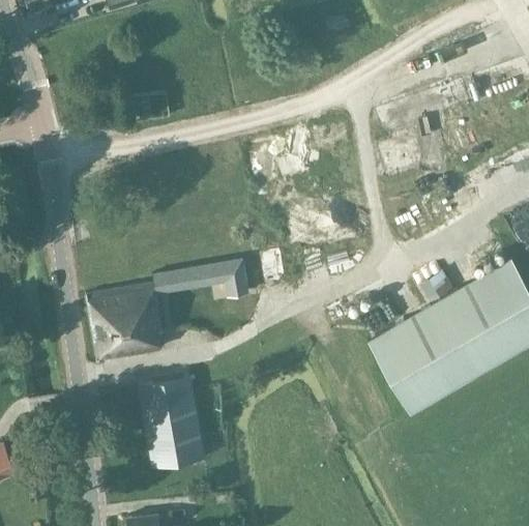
[(27,0),(32,12),(32,13),(72,0),(27,0)]
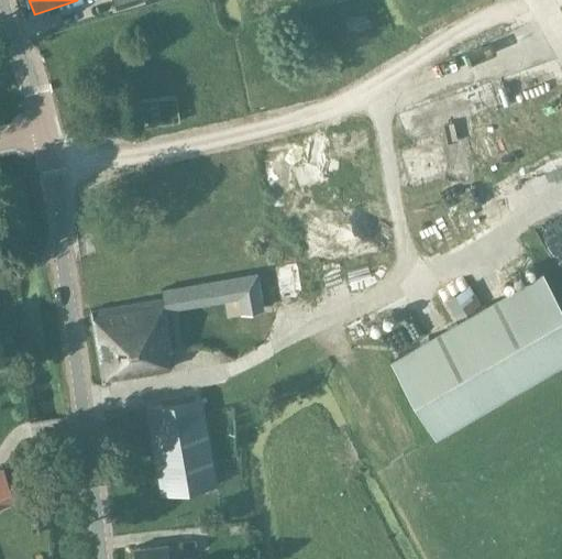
[(163,0),(113,0),(118,11),(151,0),(152,3),(163,0)]
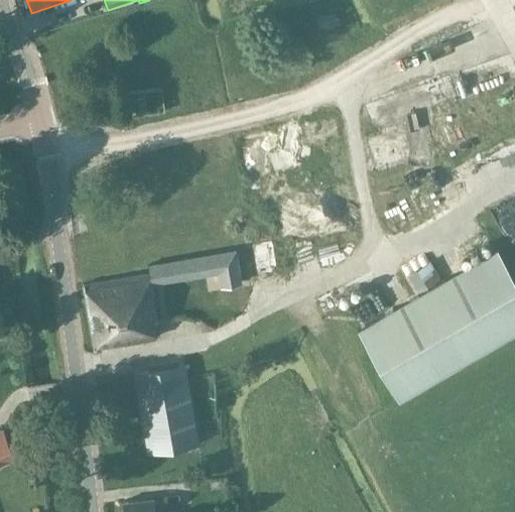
[(514,70),(490,27),(357,104),(387,158),(514,84),(514,70)]
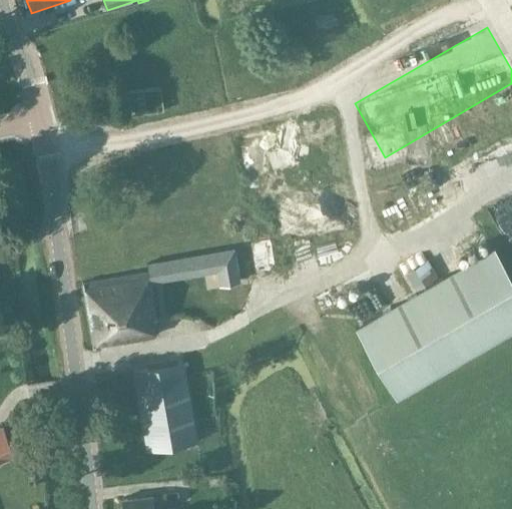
[(364,169),(384,159),(378,146),(358,156),(364,169)]
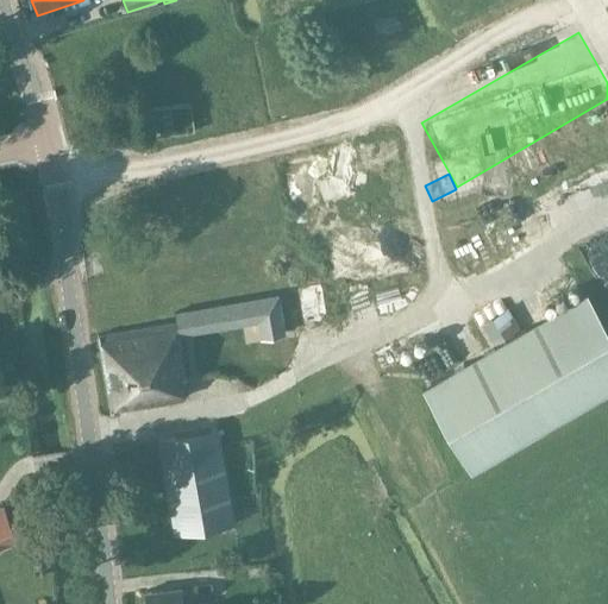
[(277,307),(276,300),(273,275),(264,228),(149,246),(162,326),(219,316),(223,334),(248,332),(244,312),(277,307)]
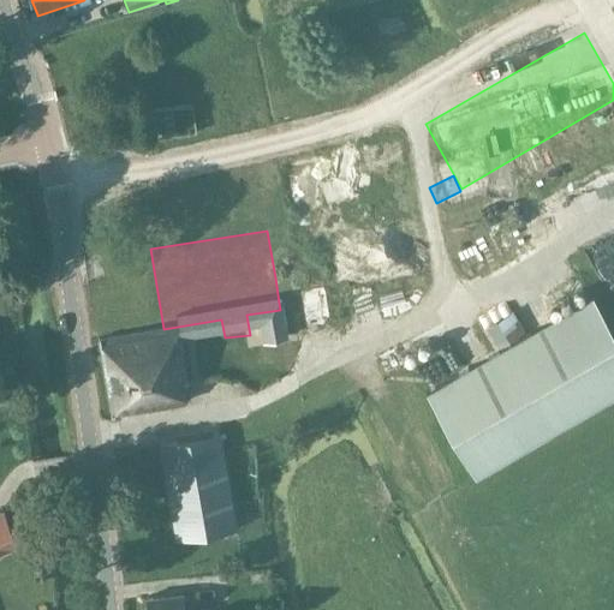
[(613,275),(601,281),(613,306),(613,275)]
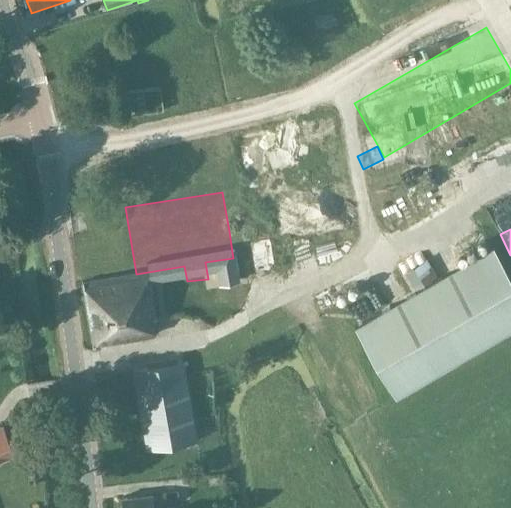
[(510,278),(494,250),(356,330),(397,399),(510,332),(510,278)]
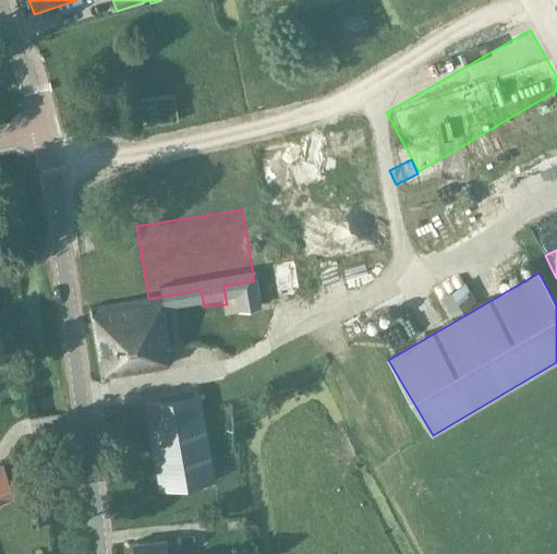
[(168,327),(188,324),(183,297),(91,312),(103,382),(171,370),(169,351),(172,350),(168,327)]
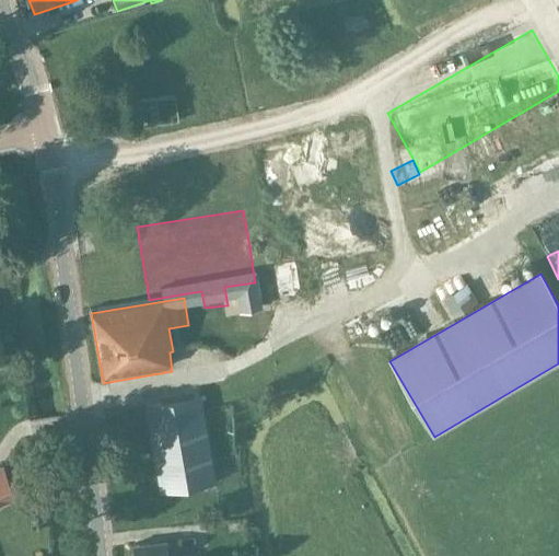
[(391,323),(370,333),(375,343),(395,334),(391,323)]
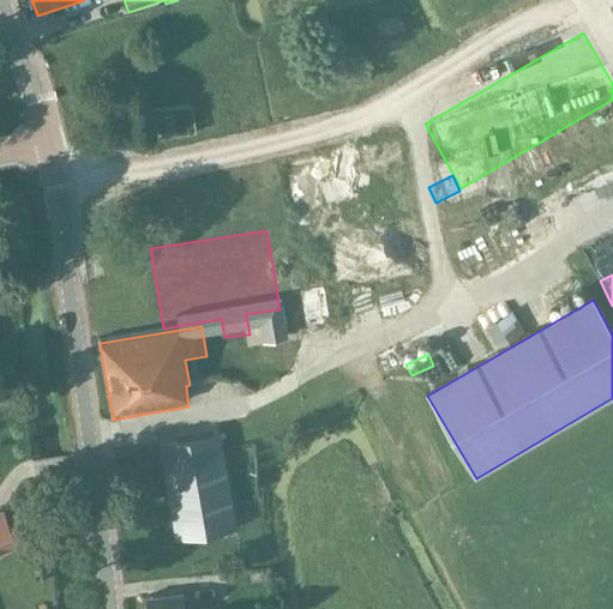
[(238,532),(233,504),(221,436),(160,447),(175,543),(238,532)]
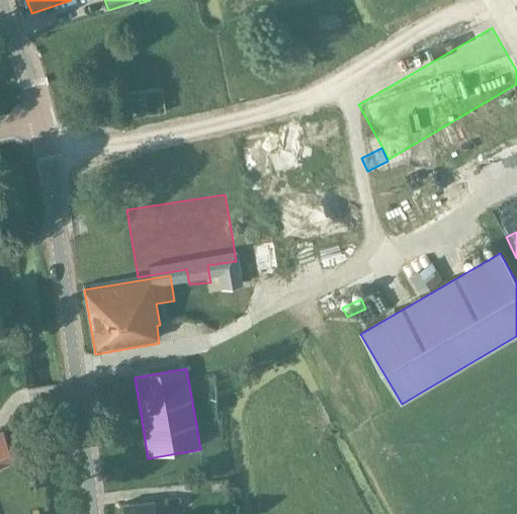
[(0,469),(14,463),(2,435),(0,436),(0,469)]
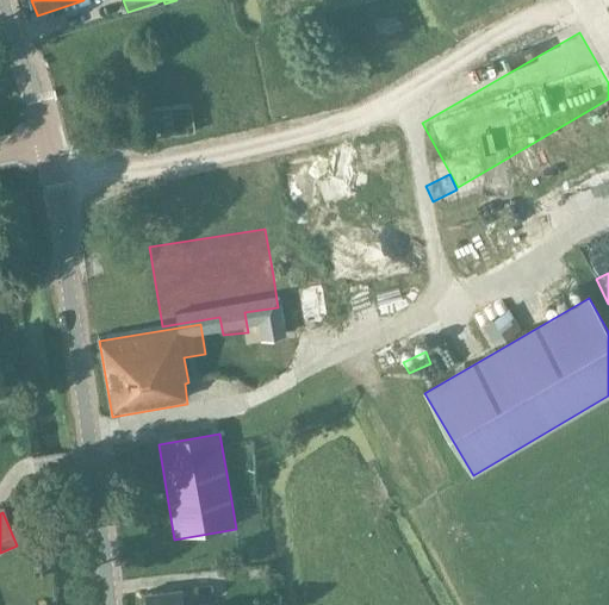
[(184,604),(182,593),(145,598),(145,604),(184,604)]
